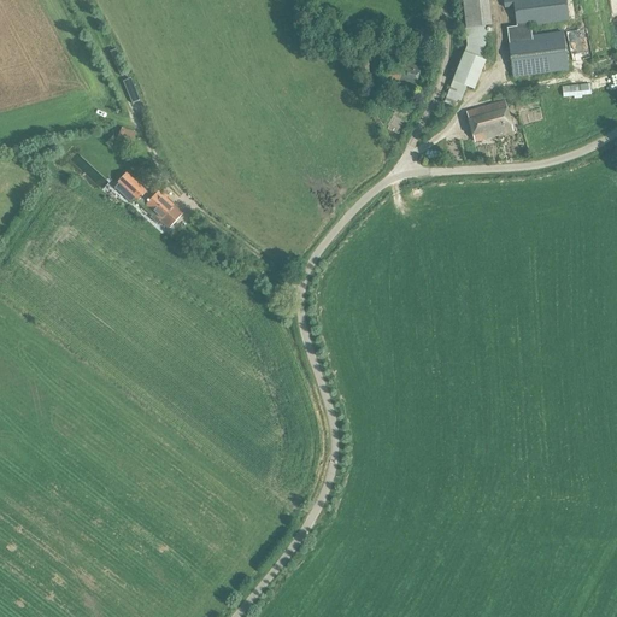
[(489,0),(463,0),(466,29),(486,27),(493,27),(489,0)]
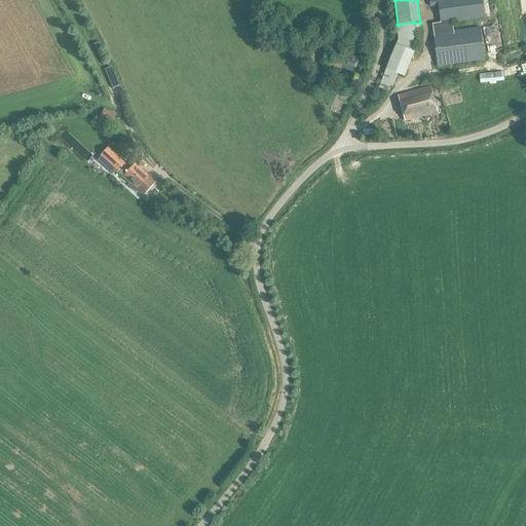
[(486,17),(483,0),(429,0),(430,7),(439,6),(441,23),(441,24),(452,22),(486,17)]
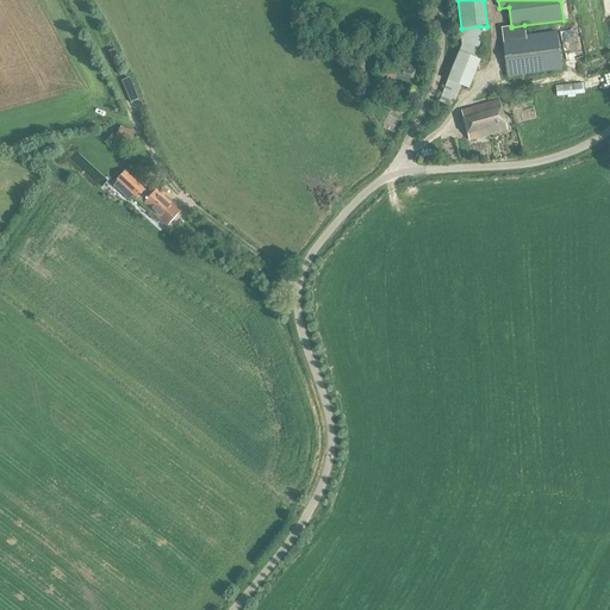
[(511,26),(502,27),(508,78),(562,70),(558,31),(526,36),(524,25),(511,27),(511,26)]
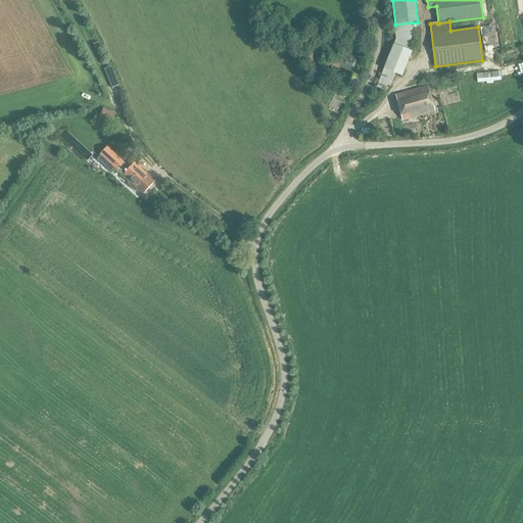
[(412,22),(395,25),(396,39),(394,44),(409,50),(413,33),(412,22)]
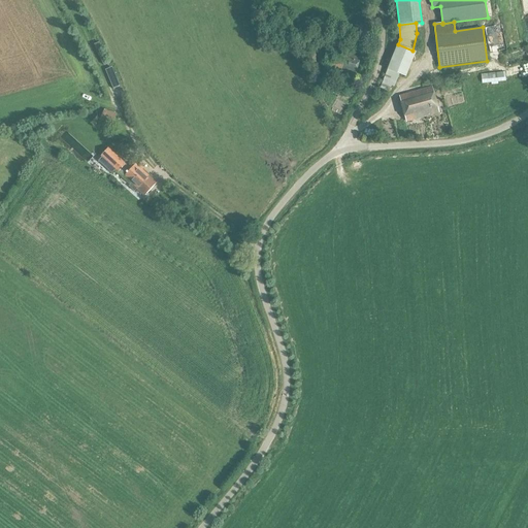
[(416,52),(413,51),(398,44),(388,69),(399,73),(406,75),(416,52)]
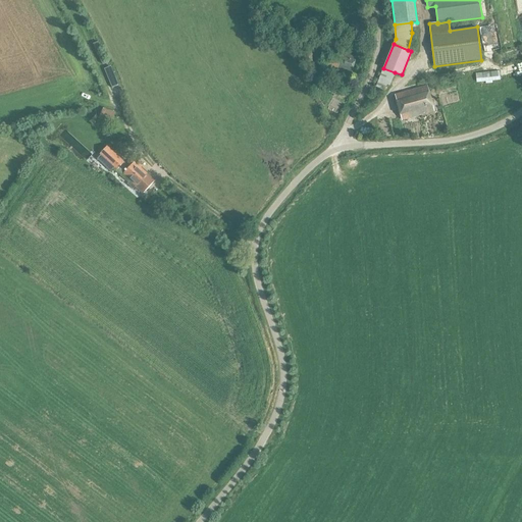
[(303,68),(313,66),(315,66),(313,48),(301,49),(303,68)]
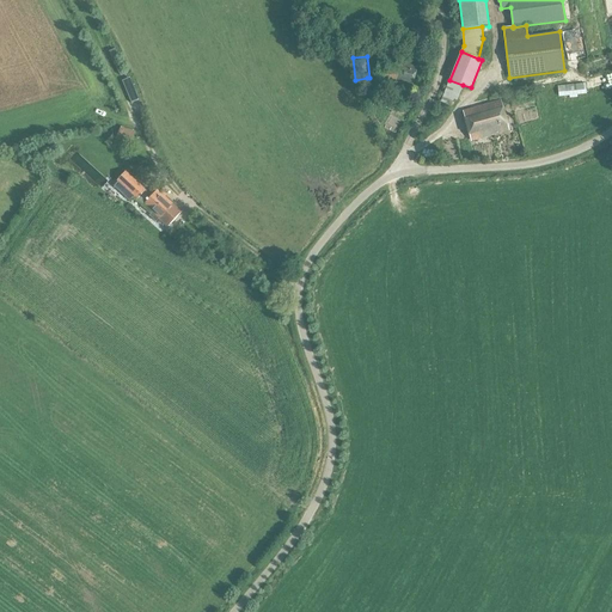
[(585,63),(588,80),(611,73),(611,65),(610,57),(585,63)]
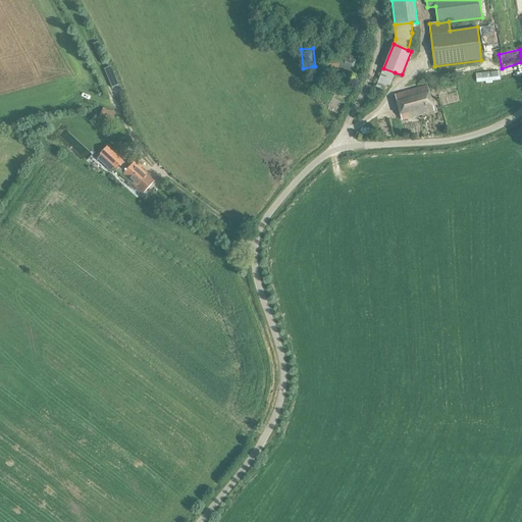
[(112,88),(118,86),(111,66),(104,68),(112,88)]
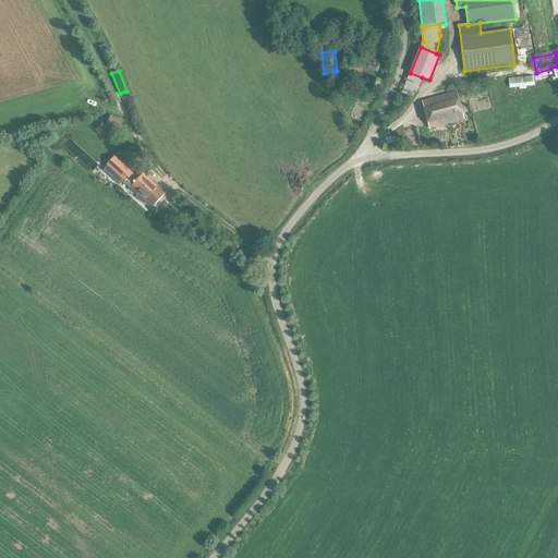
[(422,77),(410,73),(402,94),(411,97),(413,92),(415,93),(422,77)]
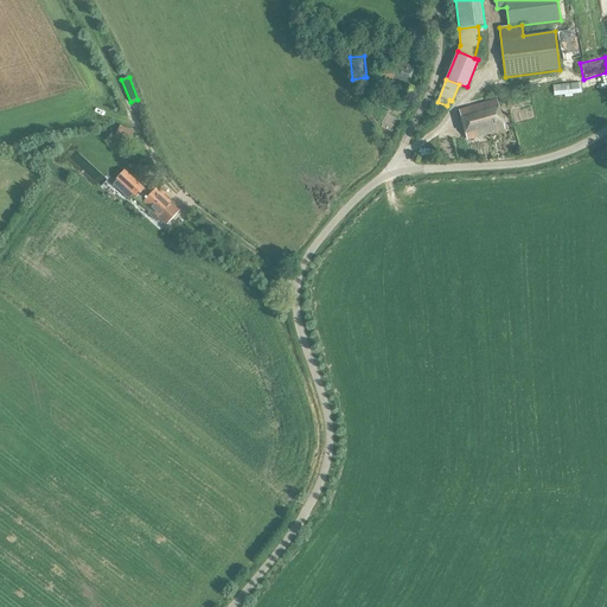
[(581,83),(554,85),(555,96),(582,94),(581,83)]
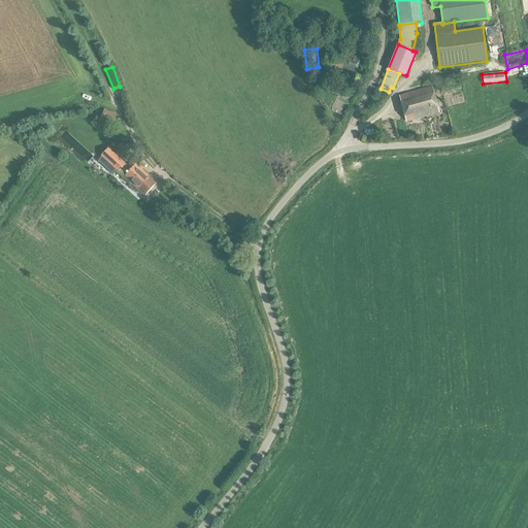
[(400,96),(407,122),(439,113),(432,88),(400,96)]
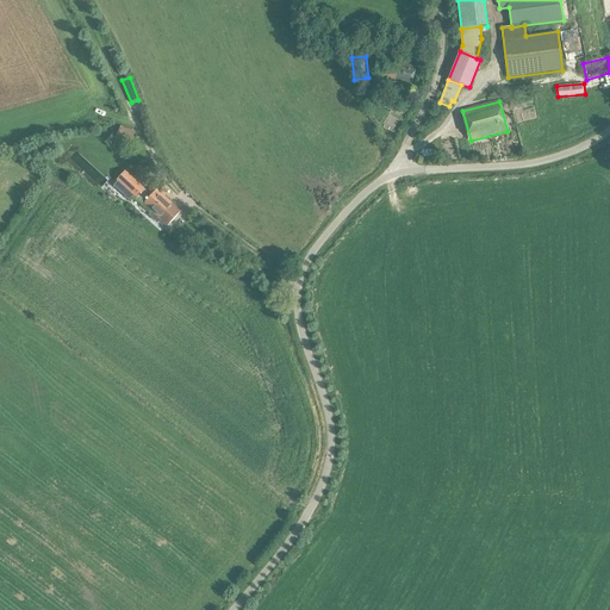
[(116,141),(130,145),(135,134),(120,128),(116,141)]
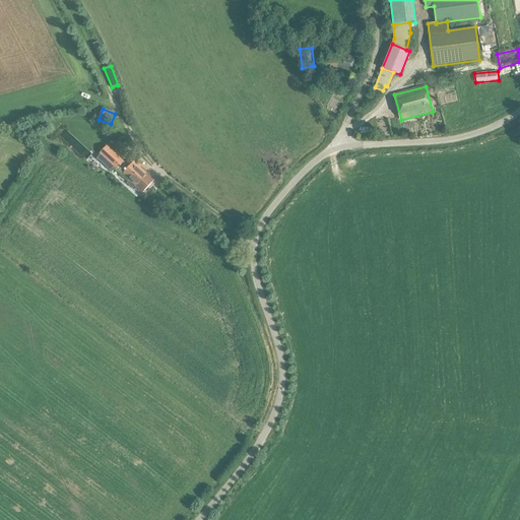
[(100,153),(100,154),(96,158),(112,171),(115,168),(143,193),(154,181),(133,161),(129,167),(106,146),(100,153)]
